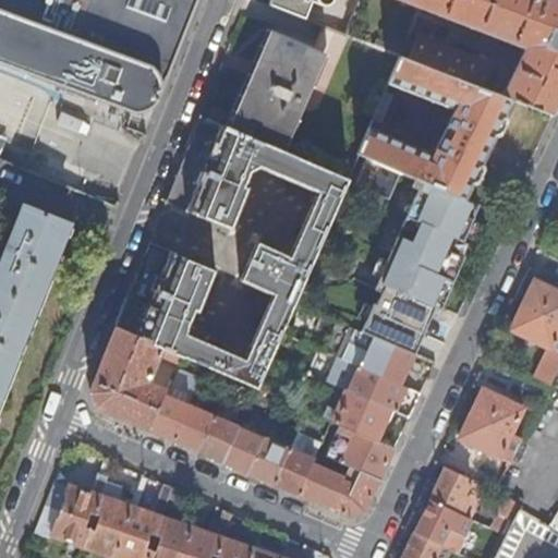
[(0,0),(0,61),(133,110),(135,110),(138,109),(142,108),(144,108),(147,107),(149,105),(152,102),(154,99),(155,97),(156,95),(158,92),(159,88),(187,22),(196,0),(0,0)]
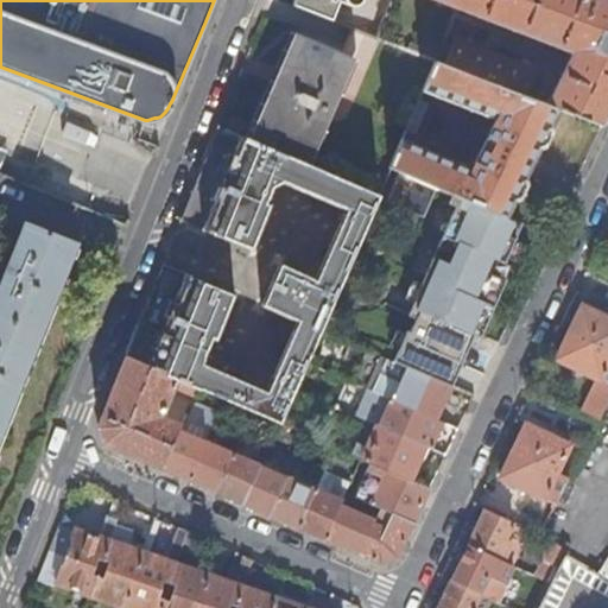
[(367,0),(297,0),(296,5),(336,20),(343,2),(356,7),(359,7),(362,6),(365,5),(366,2),(367,0)]
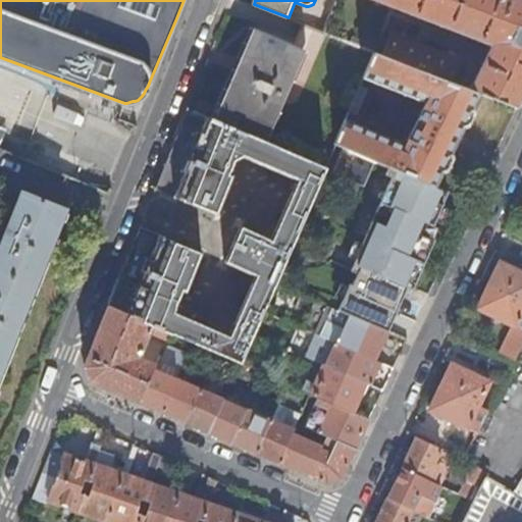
[(521,0),(374,0),(493,46),(472,90),(481,93),(519,109),(521,103),(521,0)]
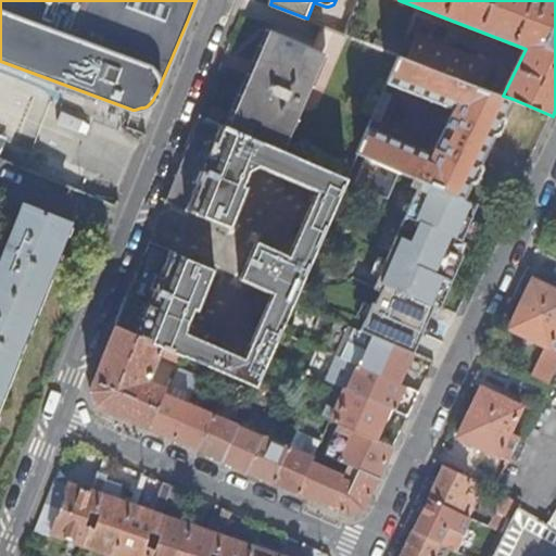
[(232,129),(283,152),(326,53),(276,30),(232,129)]
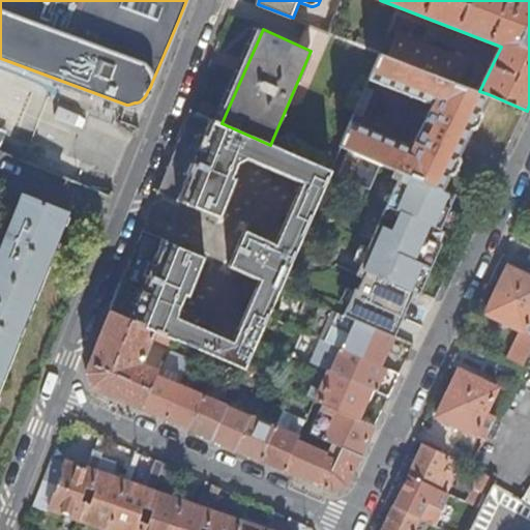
[(404,61),(460,84),(468,62),(412,40),(404,61)]
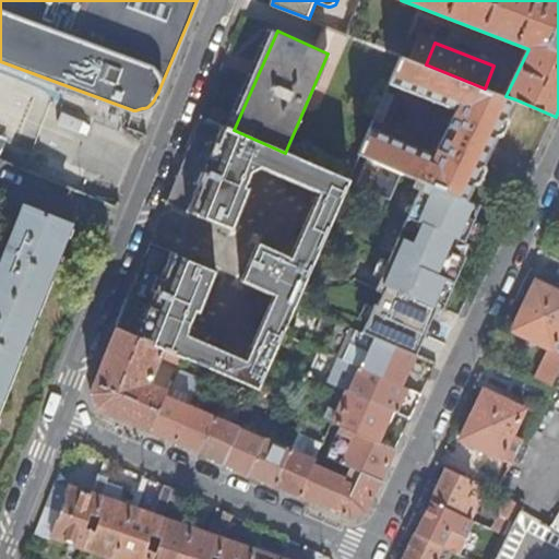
[(361,153),(468,200),(515,99),(506,96),(485,88),(426,64),(404,57),(392,83),(458,109),(437,155),(372,128),(361,153)]
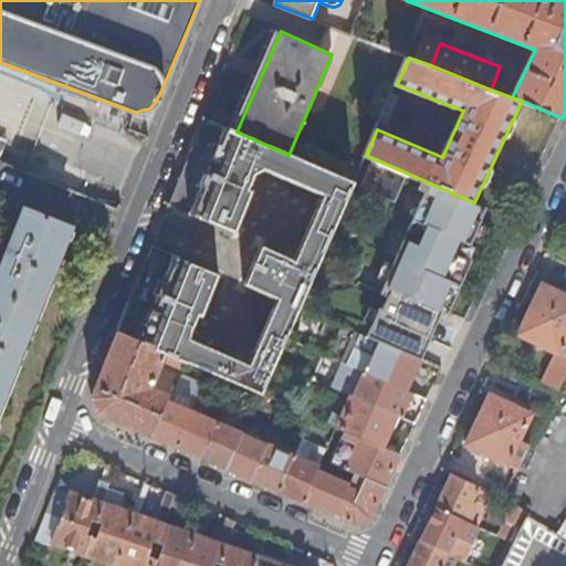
[(354,184),(289,155),(237,132),(207,118),(173,205),(239,233),(257,190),(253,189),(260,174),(268,169),(325,195),(297,260),(283,253),(283,252),(265,244),(248,284),(281,299),(252,364),(194,338),(195,335),(195,329),(201,314),(205,316),(222,274),(156,245),(122,329),(169,350),(191,360),(213,370),(239,381),(263,392),(276,362),(287,336),(301,305),(354,184)]
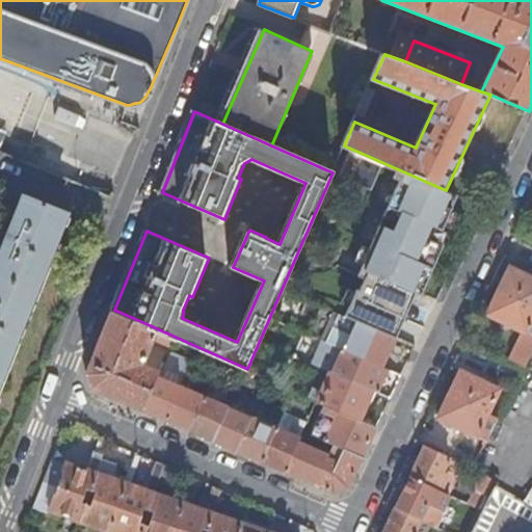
[(0,152),(85,186),(94,165),(0,128),(0,152)]
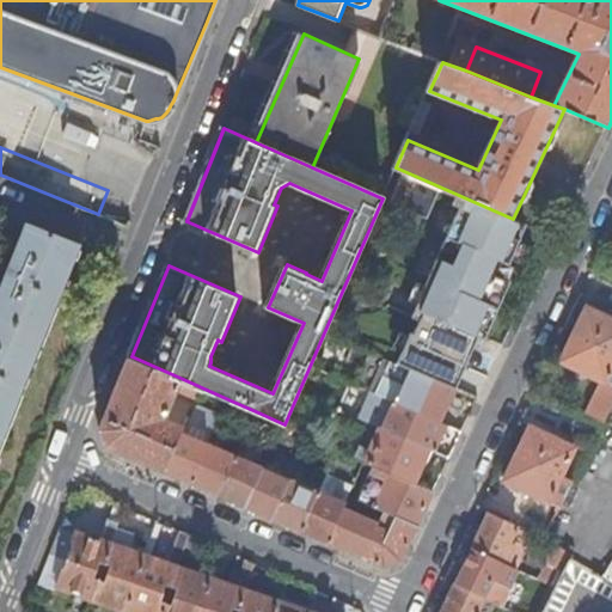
[(0,289),(0,432),(75,244),(26,224),(0,289)]
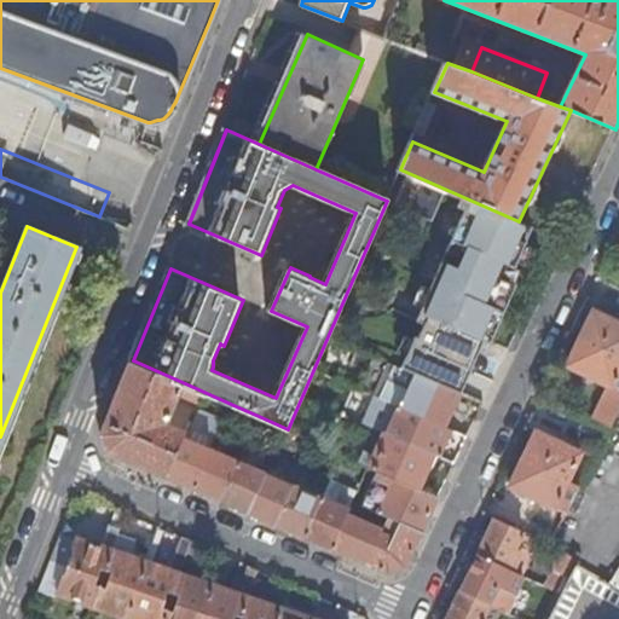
[(618,323),(595,312),(582,339),(618,357),(618,323)]
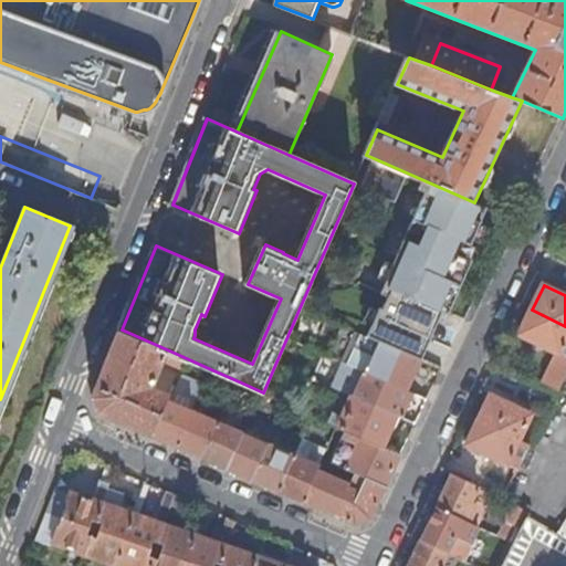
[(565,345),(565,326),(532,310),(521,335),(562,355),(565,345)]
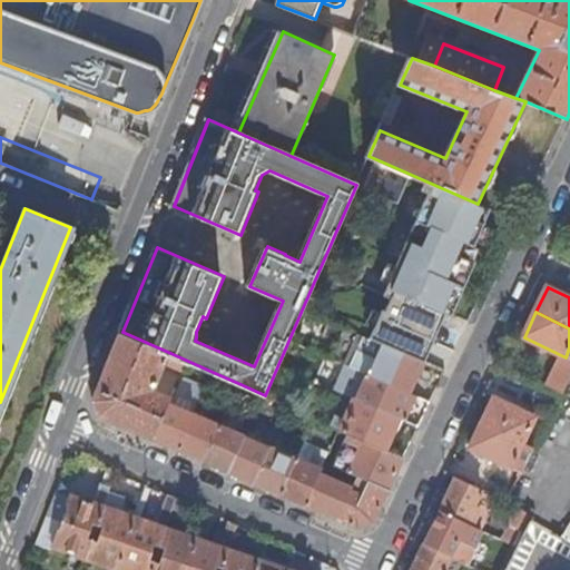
[(410,393),(423,362),(349,328),(334,359),(351,366),(410,393)]
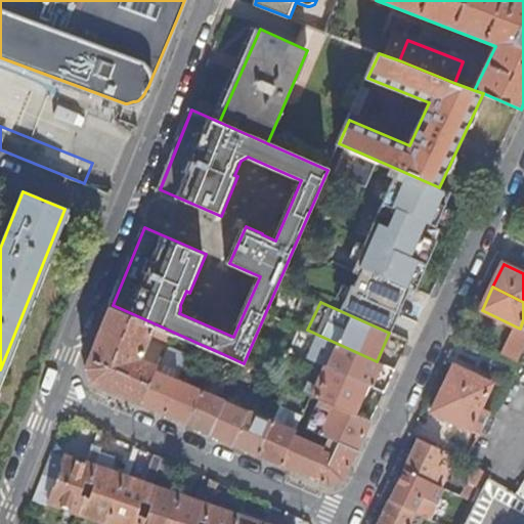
[(142,403),(159,366),(142,358),(157,324),(113,305),(98,343),(88,367),(94,382),(142,403)]
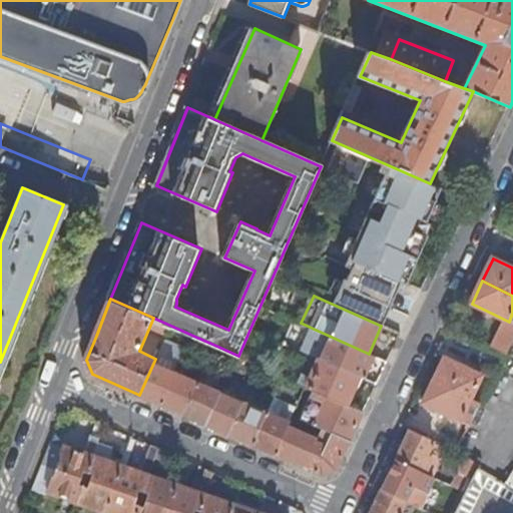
[(369,354),(316,330),(306,353),(322,360),(324,361),(361,377),(366,379),(376,357),(369,354)]
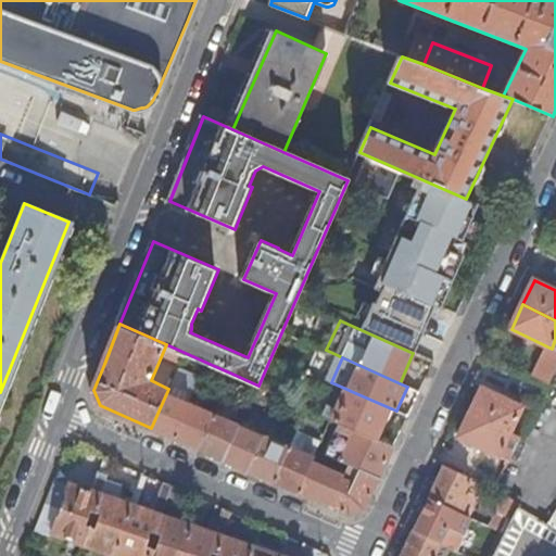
[(514,386),(542,400),(550,384),(521,371),(514,386)]
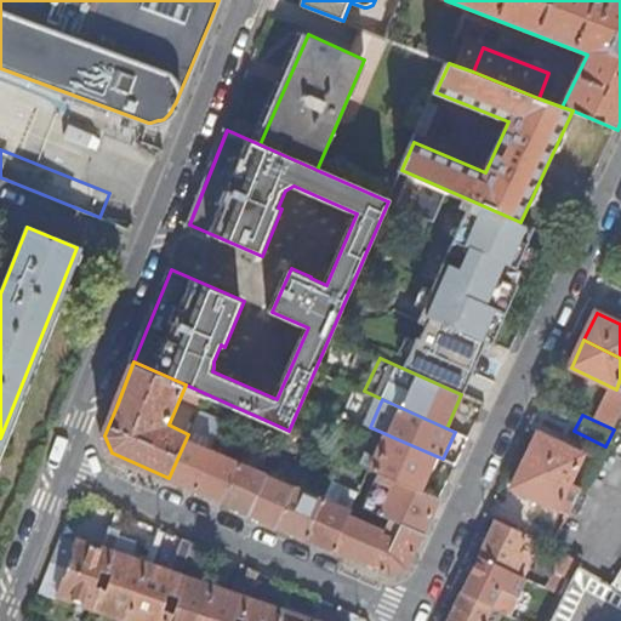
[(197,490),(214,450),(223,429),(200,419),(192,436),(188,434),(169,478),(180,483),(197,490)]
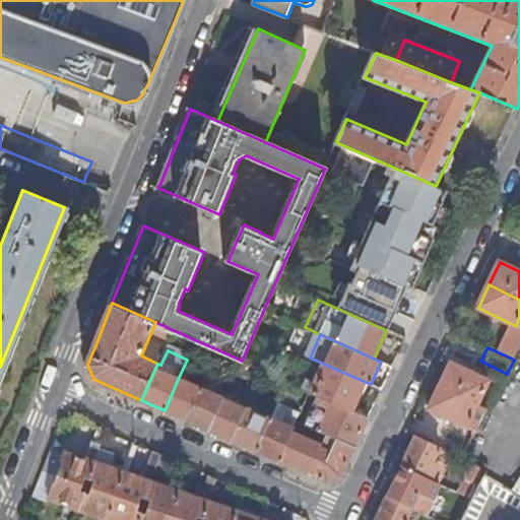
[(452,363),(441,385),(478,404),(490,381),(452,363)]
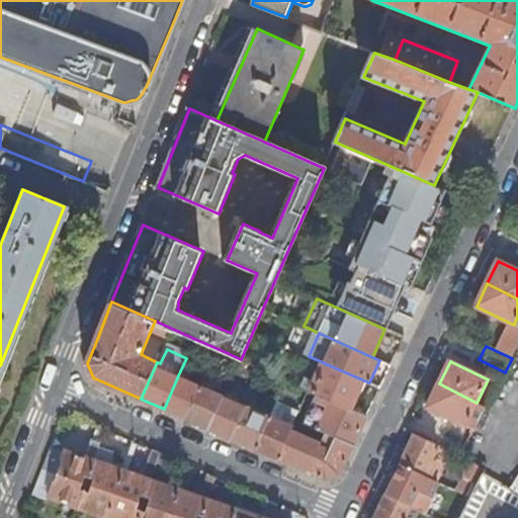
[(327,364),(325,363),(312,392),(319,395),(352,410),(352,409),(364,380),(327,364)]
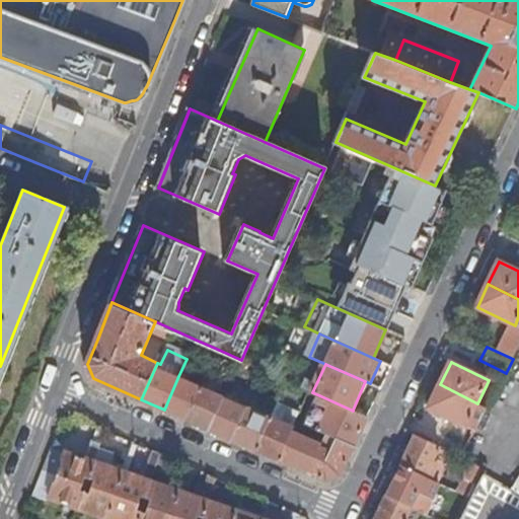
[(188,420),(203,386),(178,376),(164,410),(173,414),(188,420)]
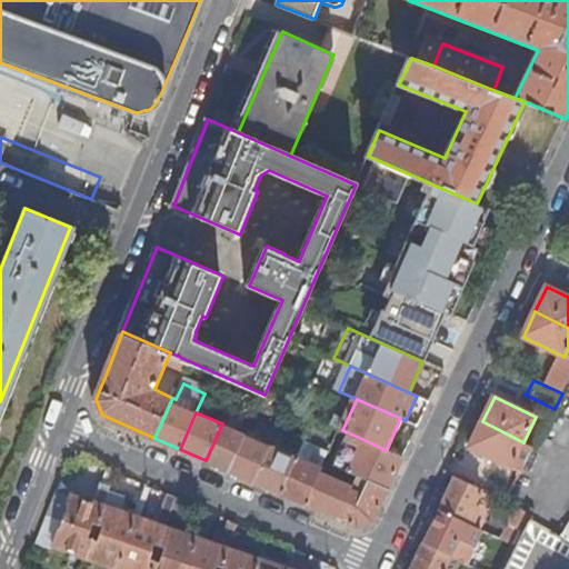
[(512,466),(523,470),(535,447),(523,442),(482,421),(471,447),(512,466)]
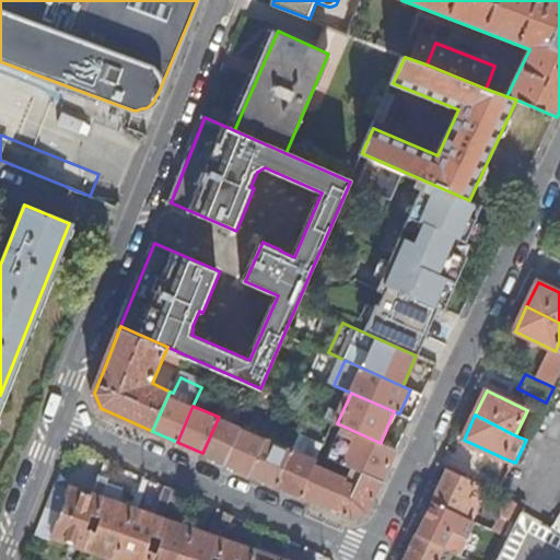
[(228,464),(243,428),(219,417),(202,453),(212,457),(228,464)]
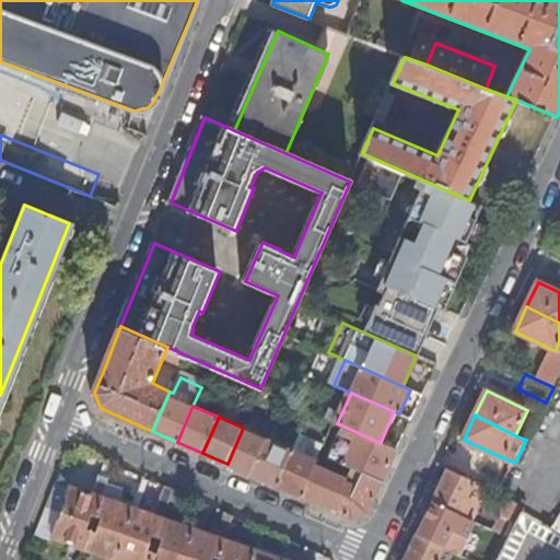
[(330,457),(354,469),(364,473),(384,482),(393,465),(399,451),(381,442),(381,443),(345,427),(330,457)]
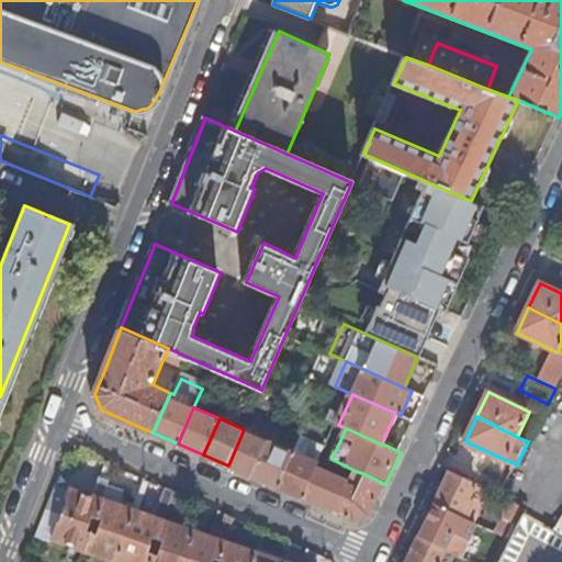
[(254,476),(269,441),(244,429),(228,465),(238,470),(254,476)]
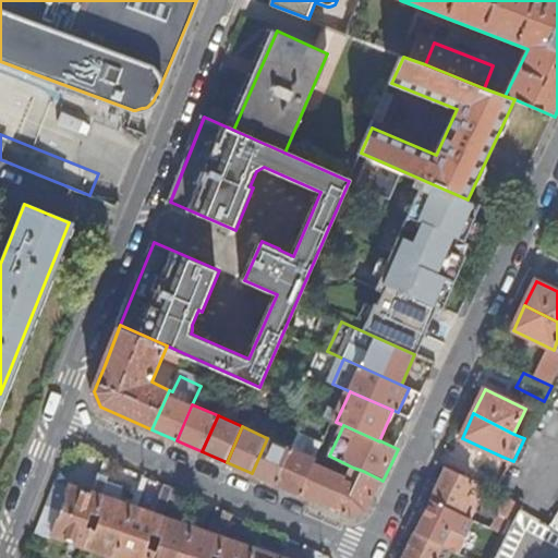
[(300,433),(293,448),(318,459),(325,444),(300,433)]
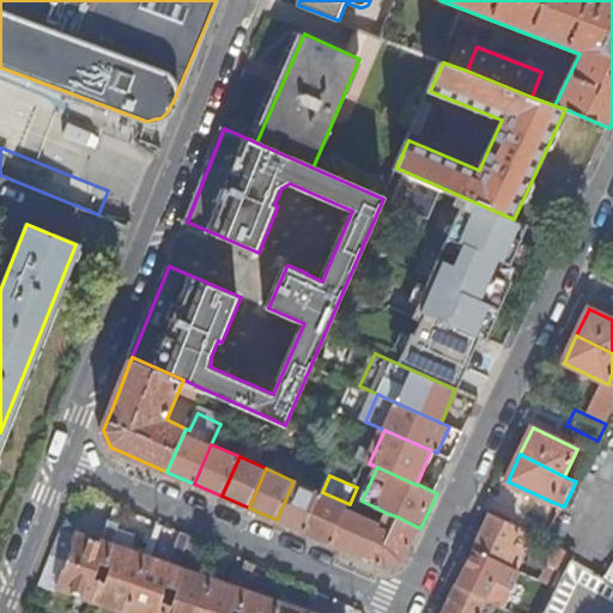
[(304,532),(322,493),(293,481),(277,520),(287,525),(304,532)]
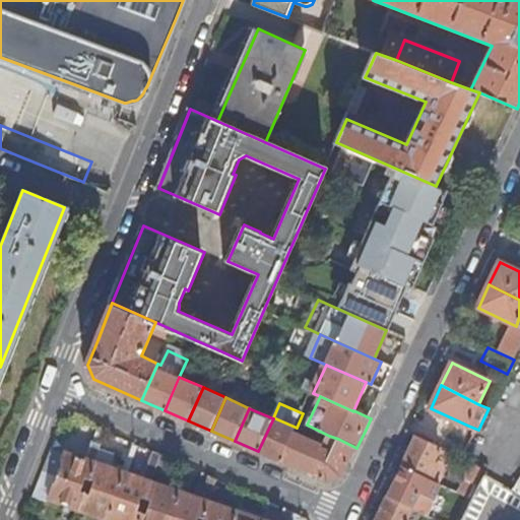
[(297,428),(273,417),(273,418),(258,451),(269,456),(281,461),(295,432),(297,428)]
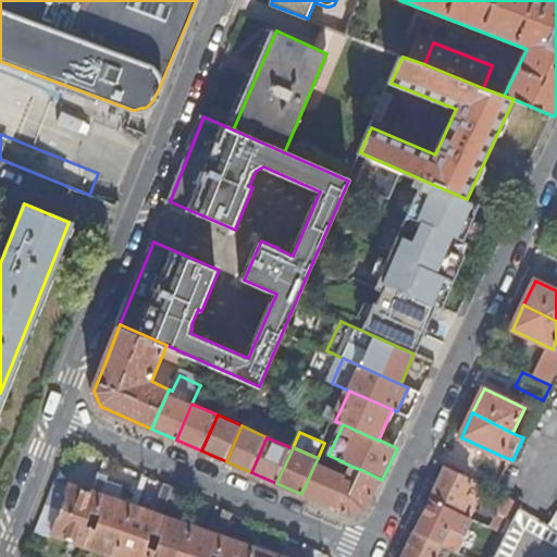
[(332,508),(345,481),(347,477),(316,462),(301,494),(332,508)]
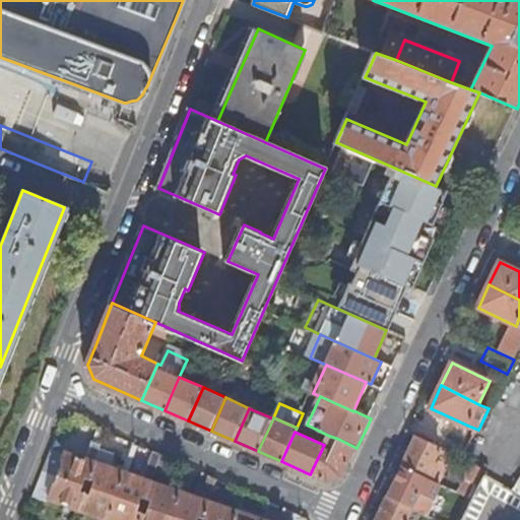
[(463,458),(470,445),(447,434),(441,447),(463,458)]
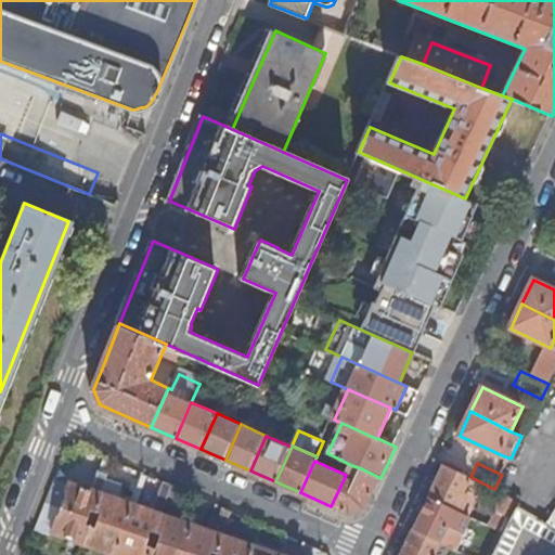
[(469,497),(463,493),(470,477),(447,465),(431,498),(462,513),(469,497)]
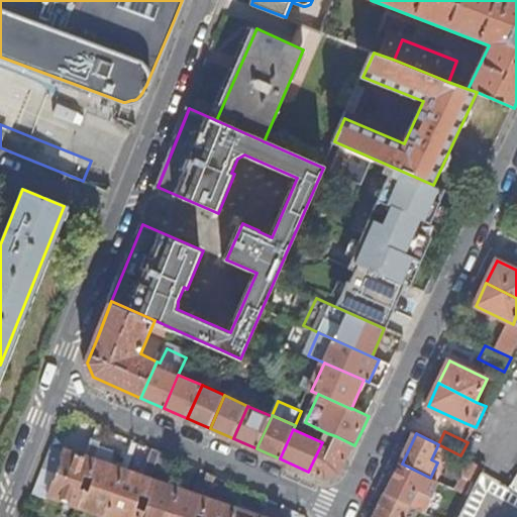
[(354,445),(336,436),(329,450),(320,446),(308,472),(318,476),(326,480),(340,474),(354,445)]
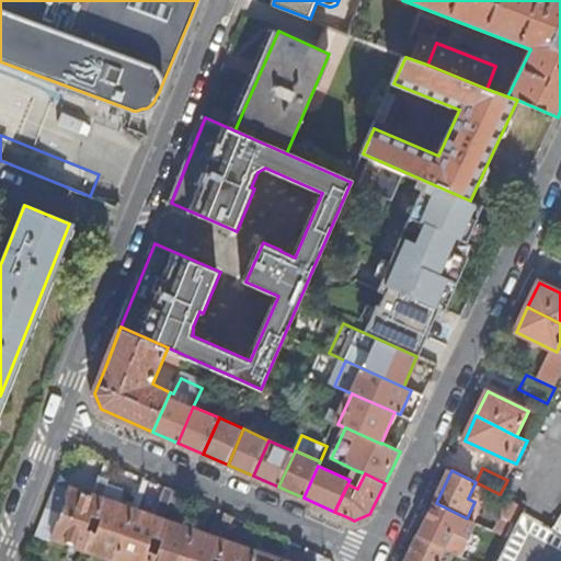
[(111,488),(114,479),(104,476),(98,495),(73,488),(65,513),(92,523),(94,515),(100,516),(106,499),(111,488)]
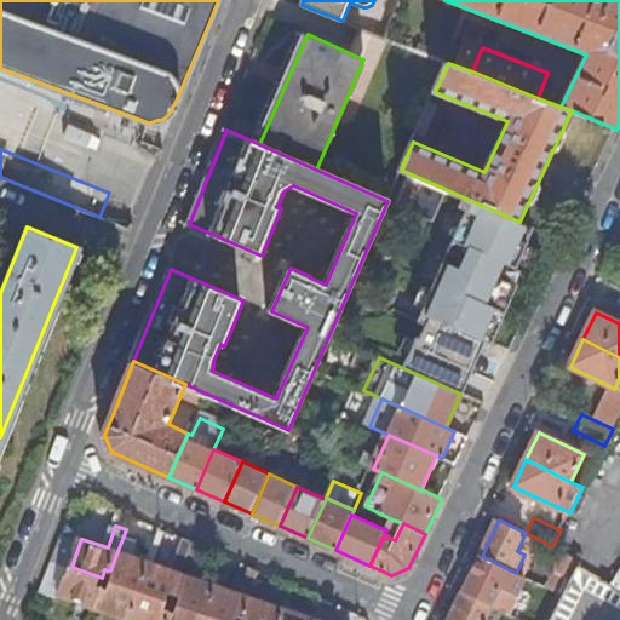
[(191,556),(196,543),(185,538),(185,539),(174,572),(150,563),(141,591),(168,601),(172,592),(177,595),(184,575),(190,558),(191,556)]
